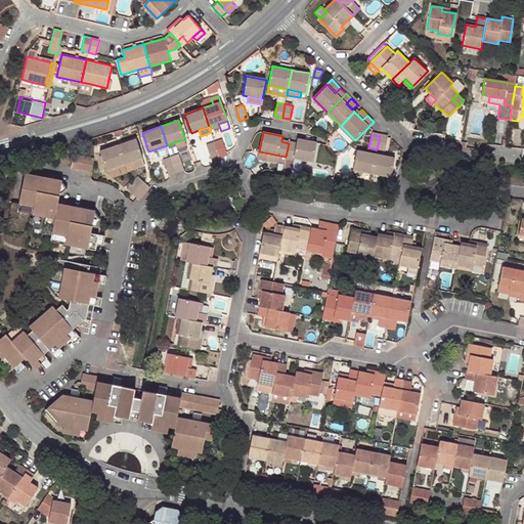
[(387,138),(380,136),(377,149),(385,150),(387,139),(387,138)]
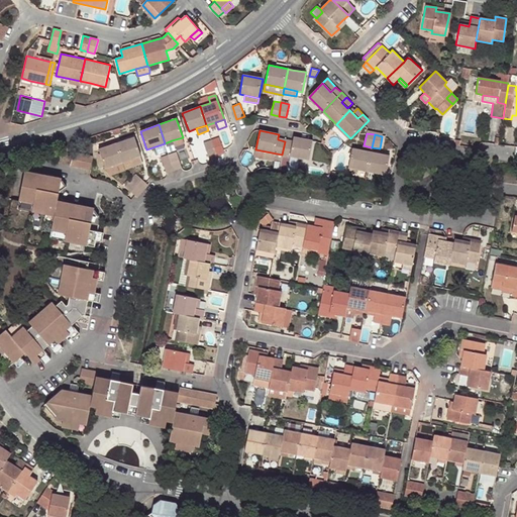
[(134,137),(116,142),(123,162),(140,156),(134,137)]
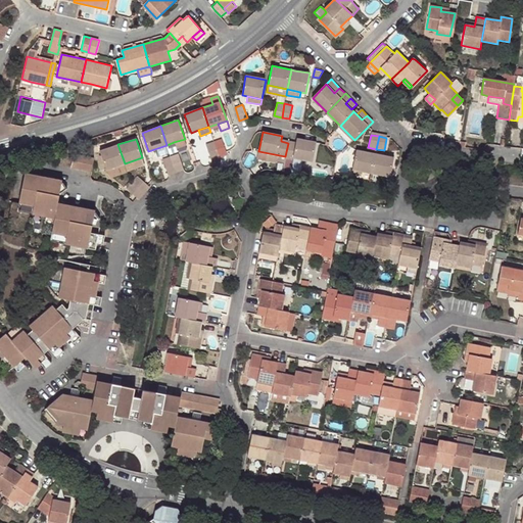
[(185,139),(174,142),(176,148),(187,145),(185,139)]
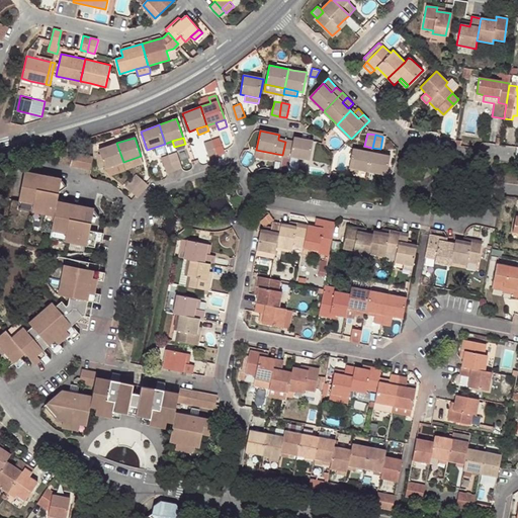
[(211,140),(217,153),(225,151),(220,138),(211,140)]
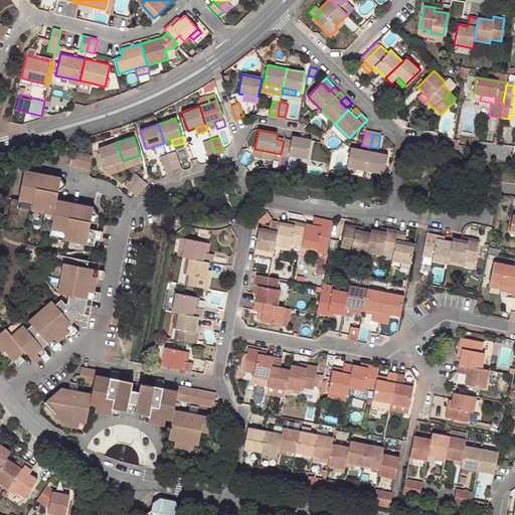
[(281,154),(281,157),(280,160),(279,165),(287,167),(288,162),(289,156),(307,159),(311,140),(293,137),(292,141),(292,143),(284,141),(281,154)]
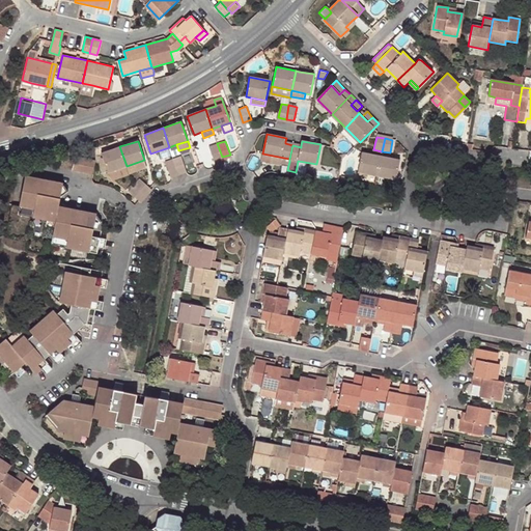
[(222,157),(217,143),(210,146),(214,160),(222,157)]
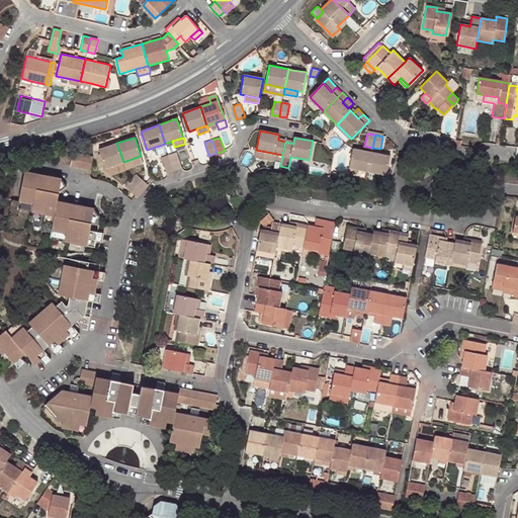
[(123,162),(116,143),(98,149),(105,168),(123,162)]
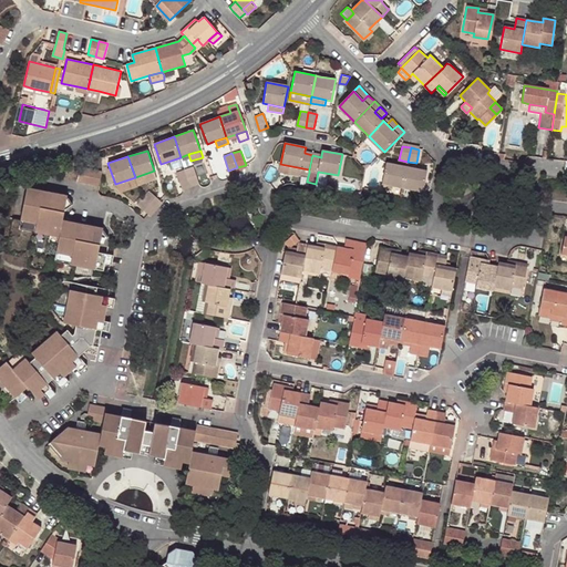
[(381,184),(403,188),(406,167),(387,163),(381,184)]
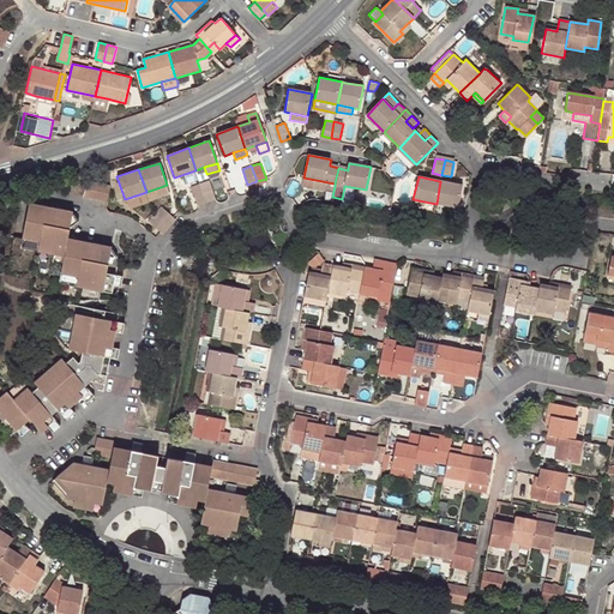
[(335,184),(304,178),(302,185),(333,191),(335,187),(335,184)]
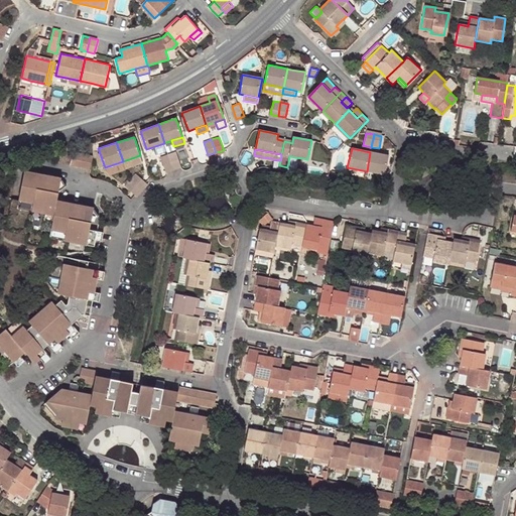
[(90,169),(93,155),(86,154),(73,151),(70,165),(90,169)]
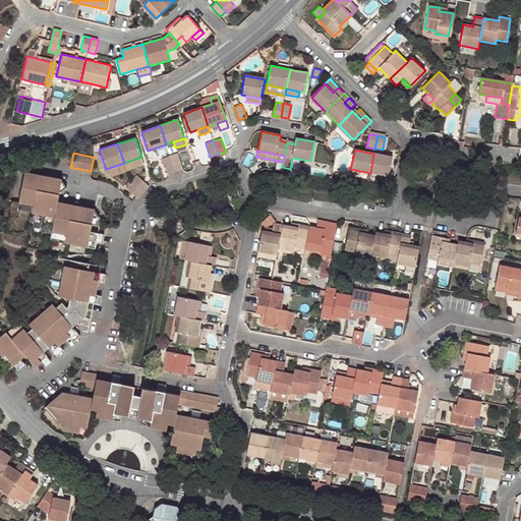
[(177,154),(170,156),(174,169),(182,166),(177,154)]
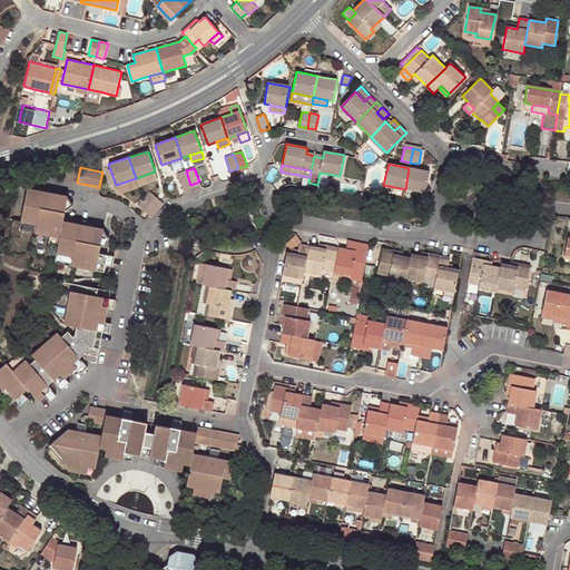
[(425,194),(426,188),(430,172),(409,168),(405,189),(425,194)]
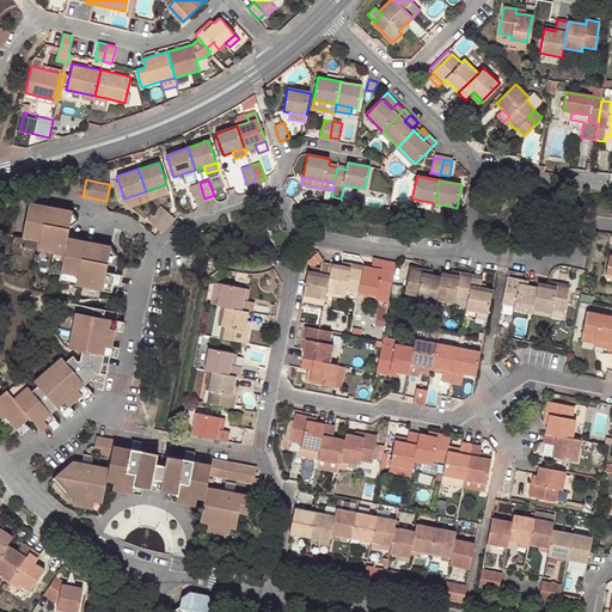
[(204,199),(200,183),(190,187),(195,202),(204,199)]
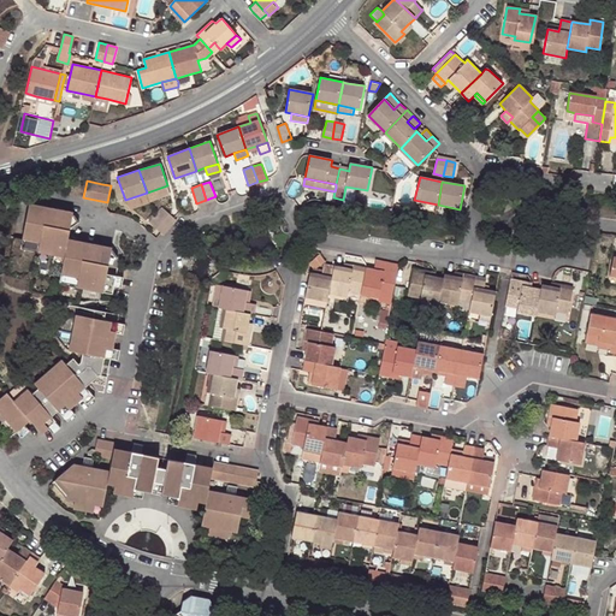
[(167,185),(147,193),(149,201),(165,195),(169,188),(167,185)]
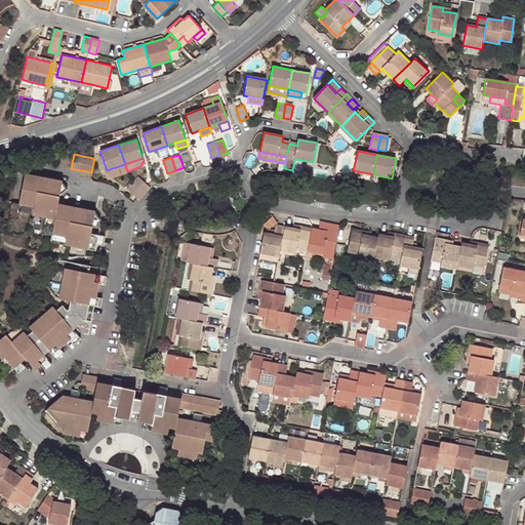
[(294,159),(293,165),(312,169),(313,162),(294,159)]
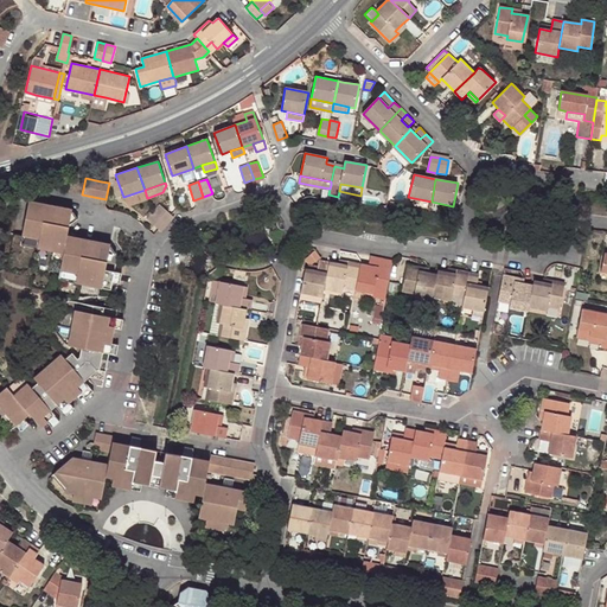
[(131,205),(147,200),(147,198),(145,190),(123,197),(125,202),(131,205)]
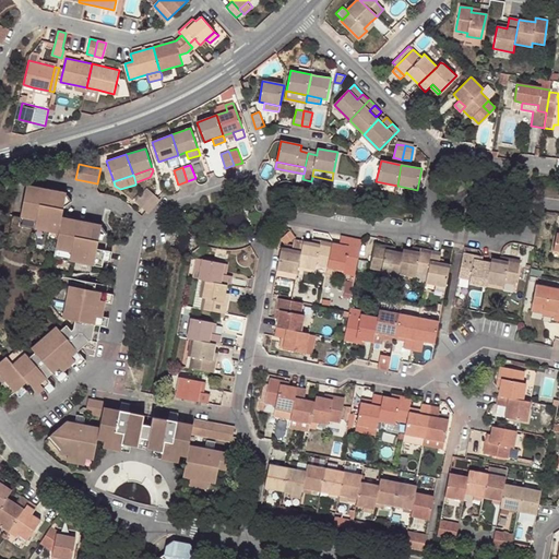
[(70,259),(103,265),(104,259),(106,249),(107,241),(98,240),(99,238),(107,233),(102,225),(102,224),(62,215),(64,205),(72,200),(68,192),(68,191),(27,183),(21,216),(37,219),(36,227),(48,230),(59,233),(57,238),(56,248),(72,251),(70,259)]
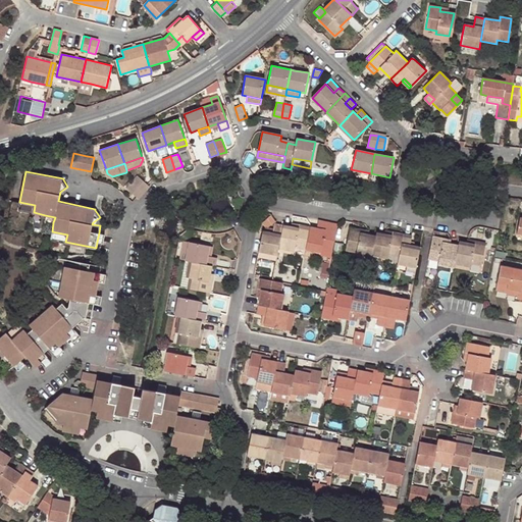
[(132,183),(142,192),(148,185),(137,175),(132,183)]
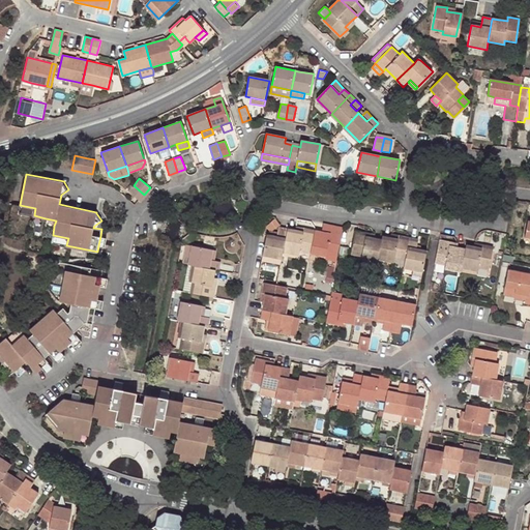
[(144,195),(134,185),(128,190),(139,200),(144,195)]
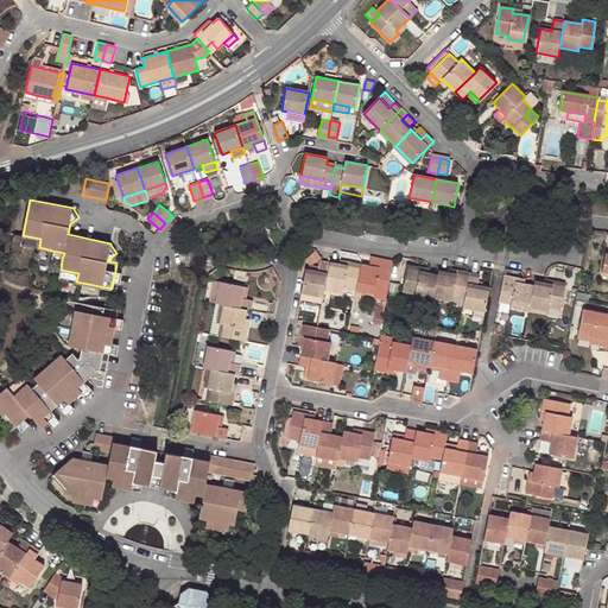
[(23,235),(21,244),(39,247),(40,239),(23,235)]
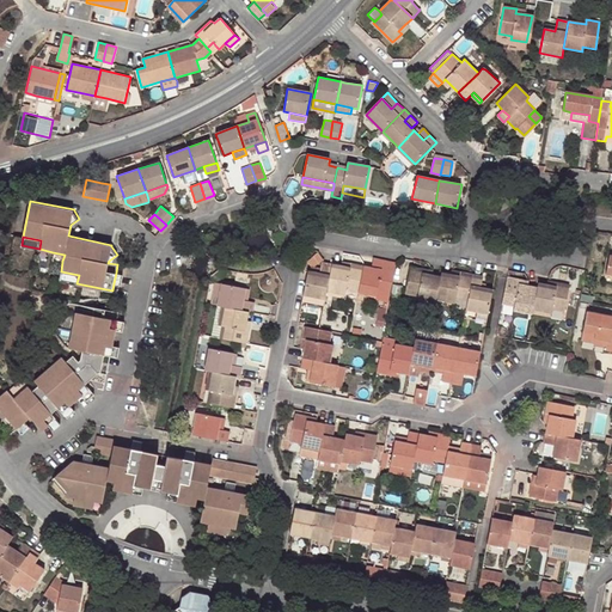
[(363,267),(359,291),(377,294),(378,289),(390,292),(396,263),(374,258),(372,268),(363,267)]
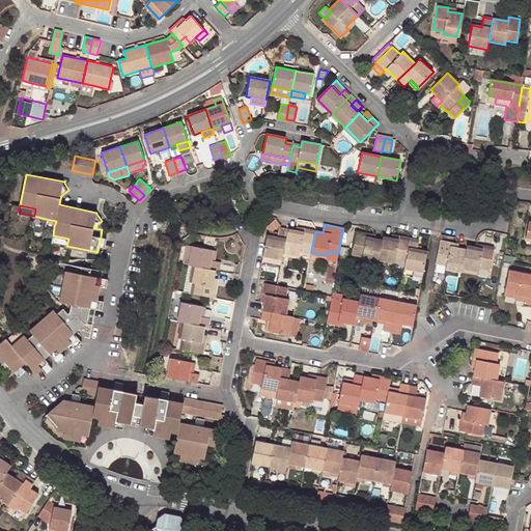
[(270,235),(268,235),(263,256),(282,260),(283,253),(288,229),(287,229),(280,228),(279,232),(278,238),(270,235)]
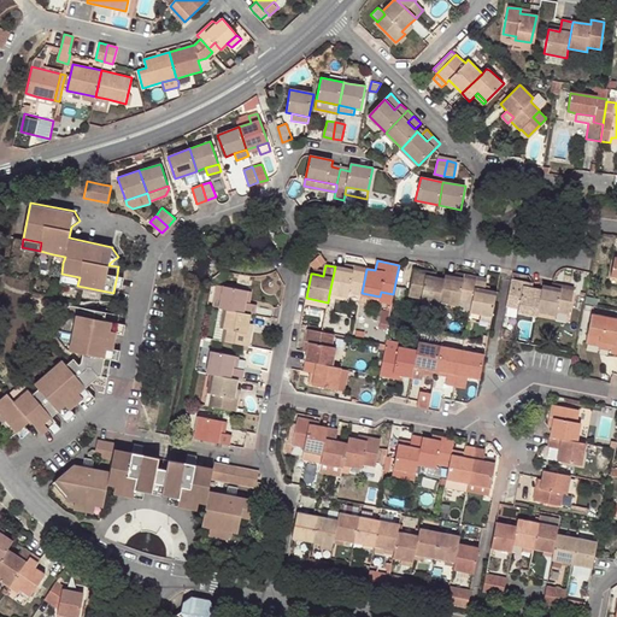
[(360,297),(362,293),(366,269),(353,266),(352,270),(345,269),(344,269),(335,266),(329,294),(348,298),(348,294),(360,297)]
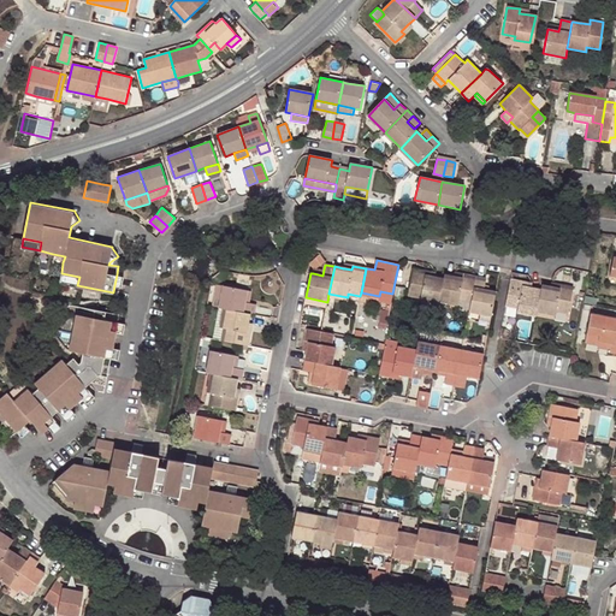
[(443,278),(434,277),(433,277),(425,276),(426,271),(413,268),(408,295),(420,297),(419,302),(438,306),(439,301),(444,279),(443,278)]
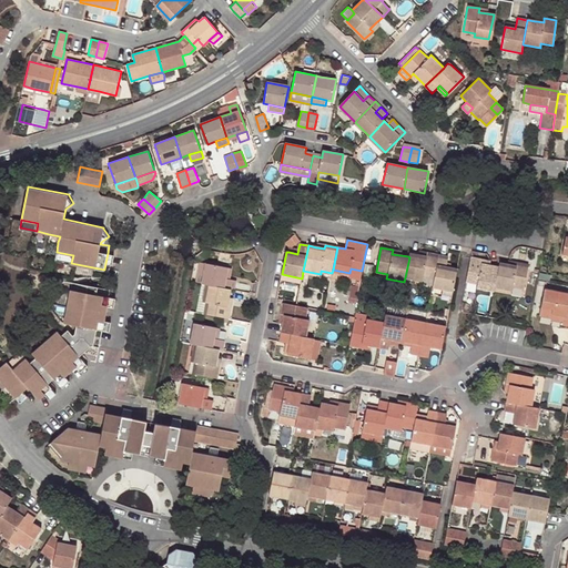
[(57,252),(54,260),(71,263),(73,255),(57,252)]
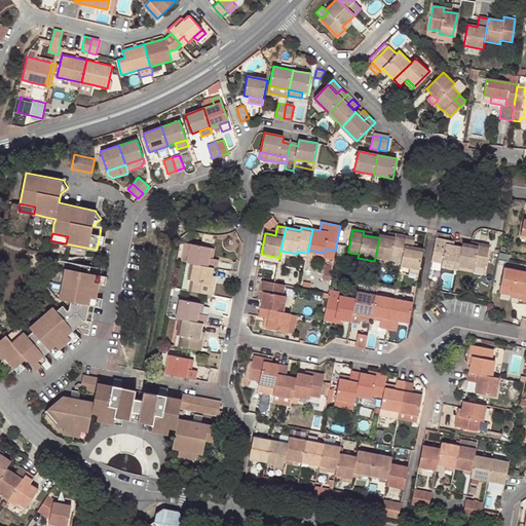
[(395,237),(387,236),(380,234),(379,234),(379,238),(375,257),(390,260),(391,257),(402,259),(406,236),(395,234),(395,237)]
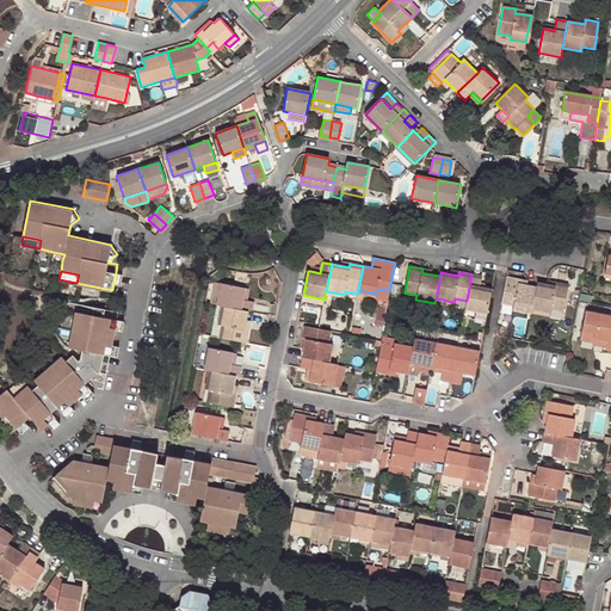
[(471,275),(467,301),(466,309),(475,310),(487,313),(492,290),(480,288),(481,277),(471,275)]
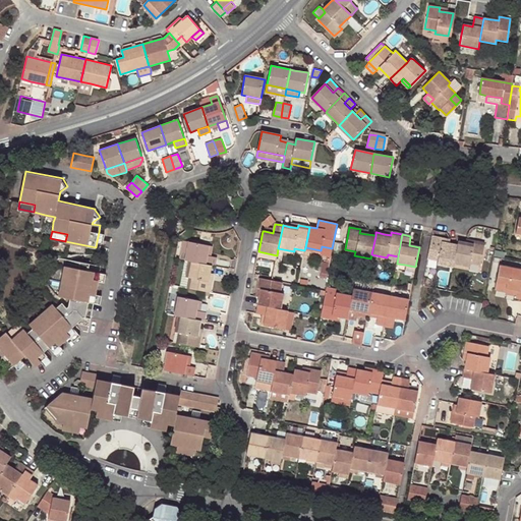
[(443,241),(443,238),(431,236),(427,258),(439,261),(438,264),(453,267),(454,264),(458,244),(457,244),(450,243),(449,243),(443,241)]
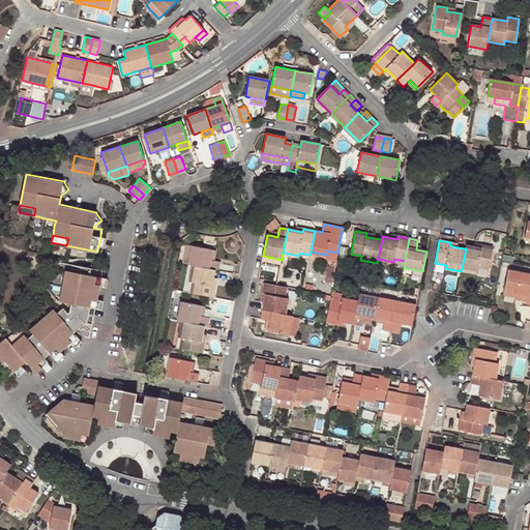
[(188,264),(192,244),(187,243),(183,263),(188,264)]
